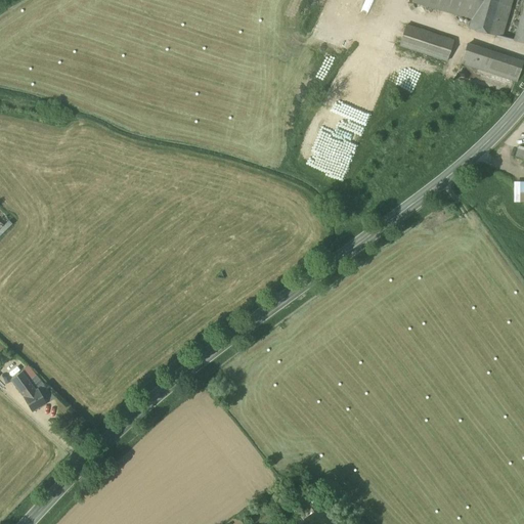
[(412,0),(412,3),(472,19),(477,0),(412,0)]
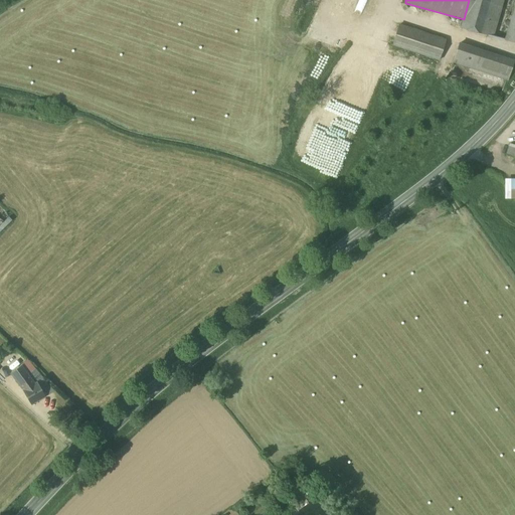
[(514,0),(469,0),(464,19),(461,28),(484,34),(492,0),(514,0),(505,40),(514,42),(514,0)]
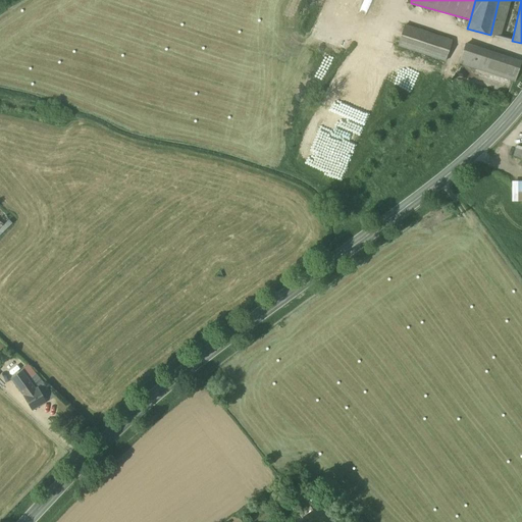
[(453,41),(405,25),(398,45),(446,61),(453,41)]
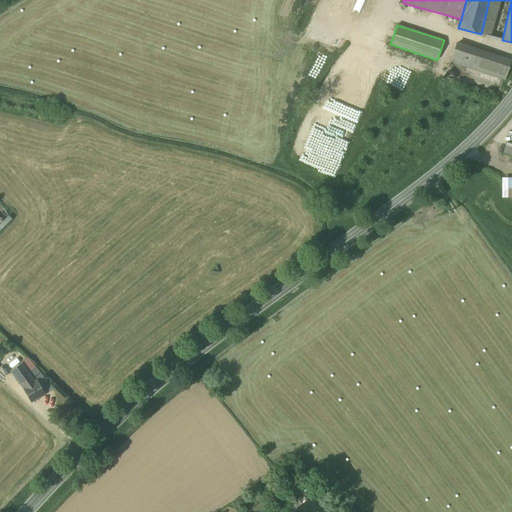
[(510,62),(457,44),(451,61),(505,79),(510,62)]
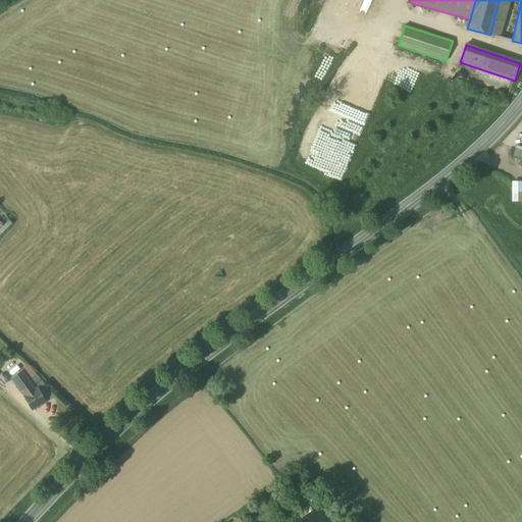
[(521,184),(513,184),(513,200),(521,199),(521,184)]
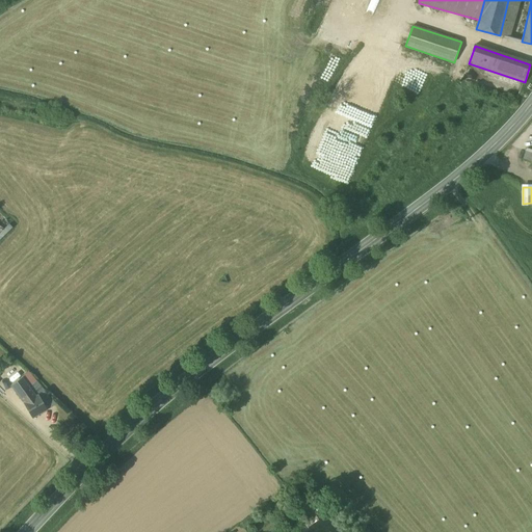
[(0,238),(12,228),(1,215),(0,216),(0,238)]
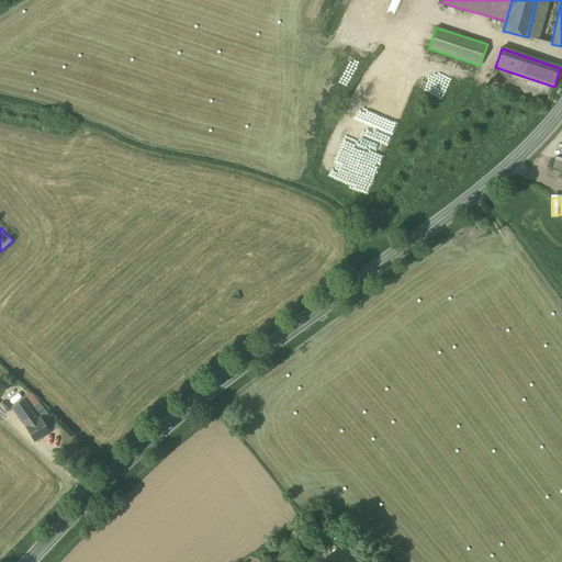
[(12,407),(26,425),(37,418),(23,398),(12,407)]
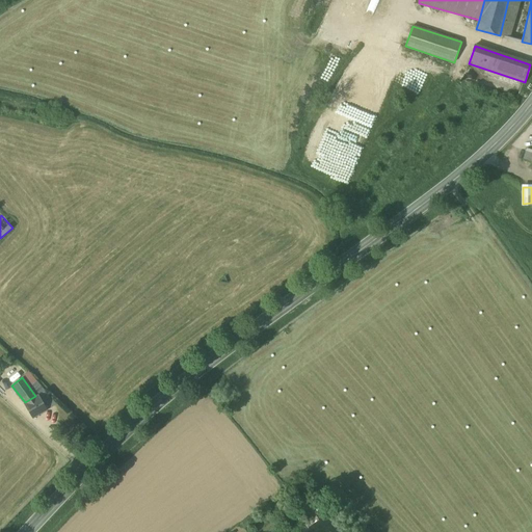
[(35,396),(25,402),(33,417),(47,408),(38,394),(35,396)]
